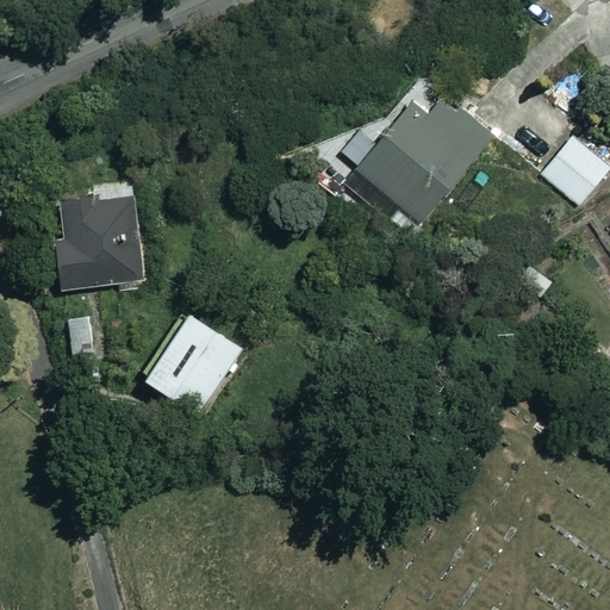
[(487,136),(418,78),(387,116),(392,120),(338,185),(381,221),(396,203),(416,219),(487,136)]
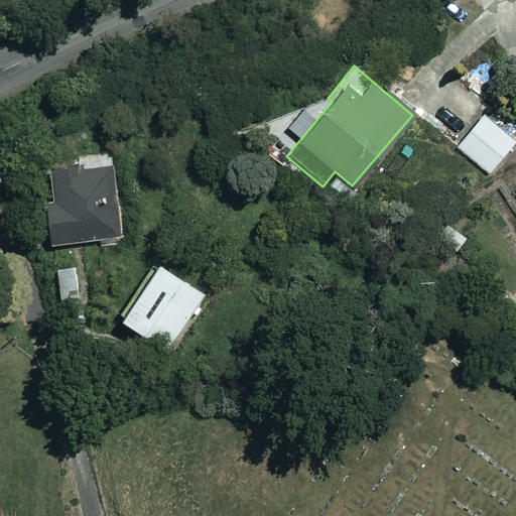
[(515,140),(483,113),(456,145),(488,172),(515,140)]
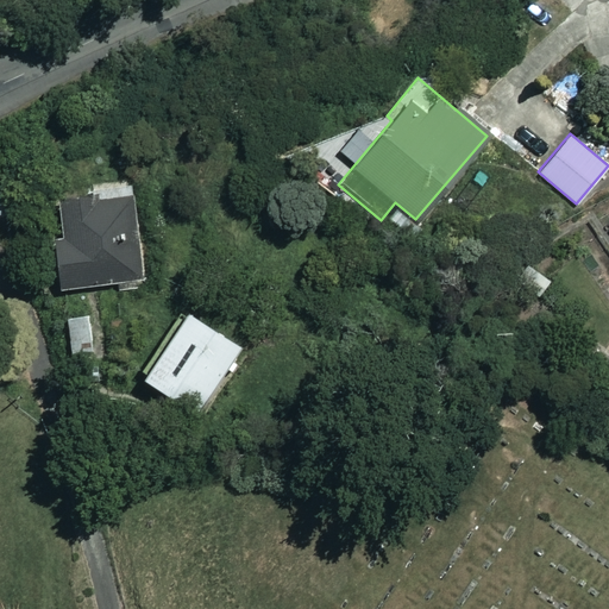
[(135,189),(48,200),(58,294),(146,283),(135,189)]
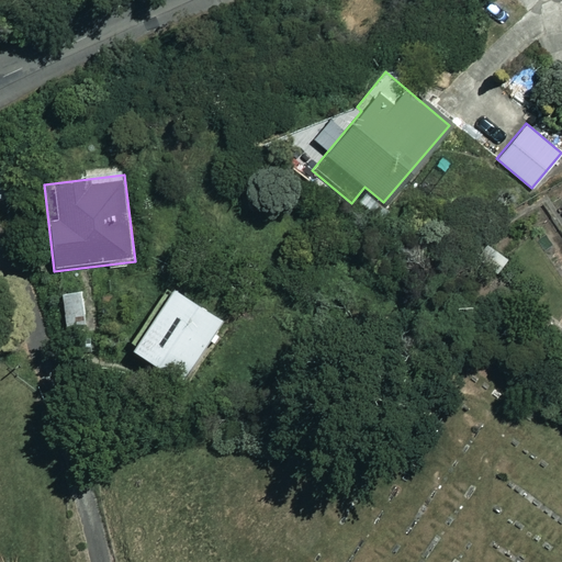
[(222,323),(172,285),(127,345),(176,383),(222,323)]
